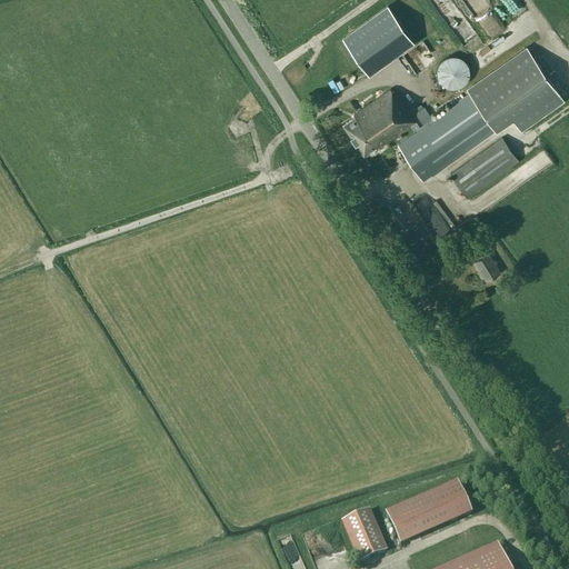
[(413,41),(388,6),(342,38),(368,73),(413,41)]
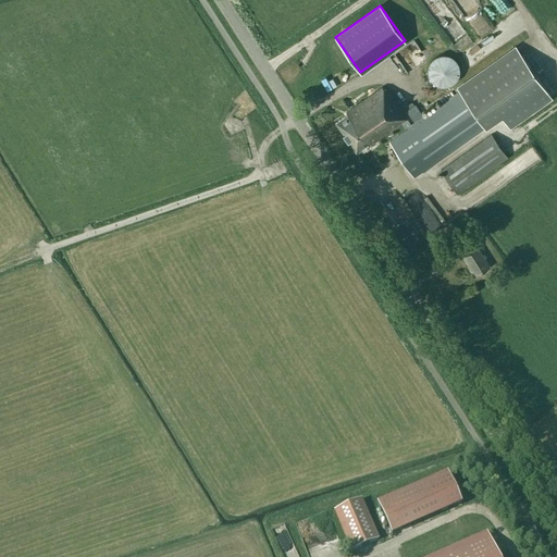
[(346,114),(335,122),(358,153),(403,121),(408,127),(388,140),(413,176),(502,114),(510,126),(553,97),(516,44),(457,85),(460,90),(411,124),(405,115),(406,115),(405,113),(404,113),(388,93),(387,94),(382,86),(346,113),(346,114)]
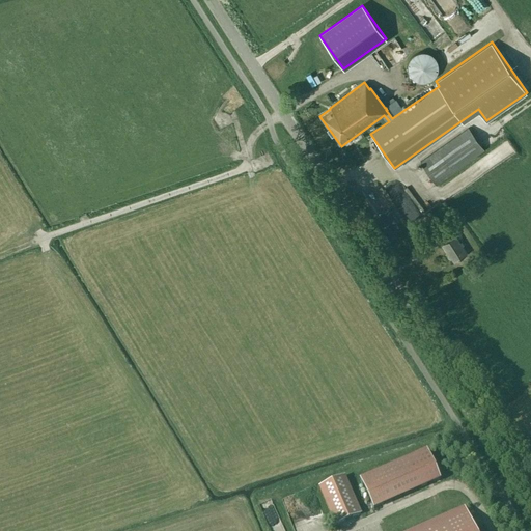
[(438,67),(438,64),(437,61),(436,59),(434,57),(431,55),(429,53),(426,52),(423,52),(420,52),(418,53),(415,54),(413,56),(411,58),(409,60),(408,63),(408,66),(408,70),(409,72),(410,75),(412,77),(414,79),(416,81),(419,82),(422,82),(425,82),(428,81),(430,80),(432,78),(435,76),(437,74),(438,71),(438,67)]
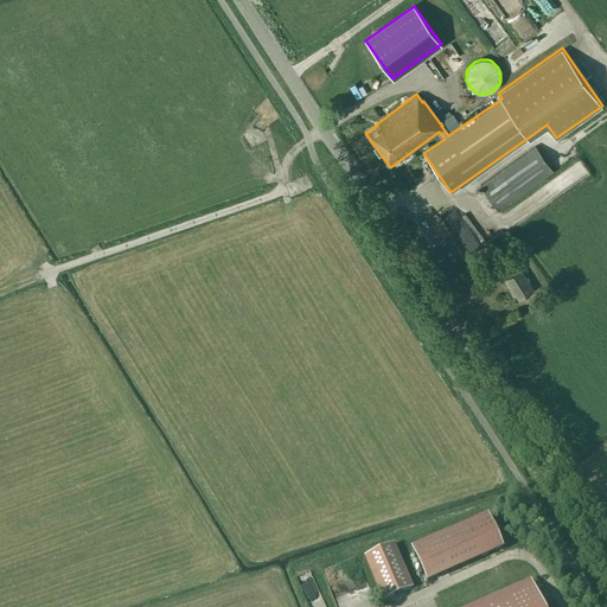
[(498,210),(553,171),(534,145),(480,184),(498,210)]
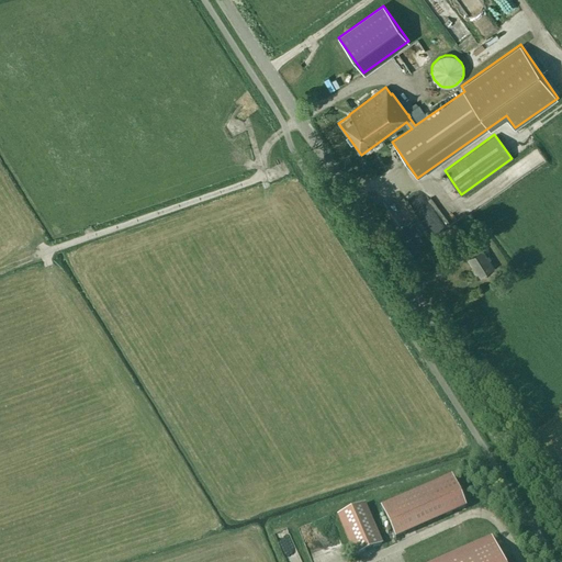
[(538,155),(487,179),(494,190),(543,167),(538,155)]
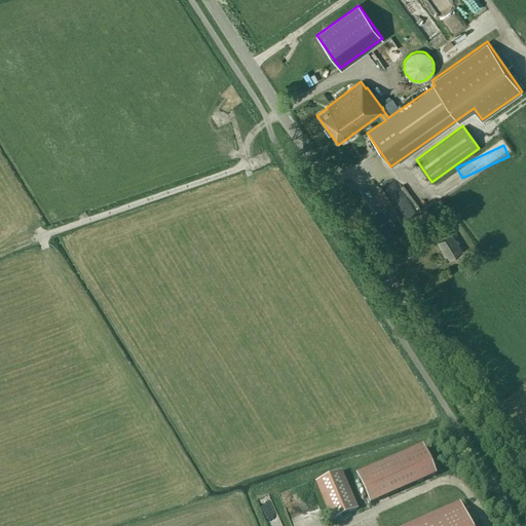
[(417,189),(412,192),(416,202),(422,200),(417,189)]
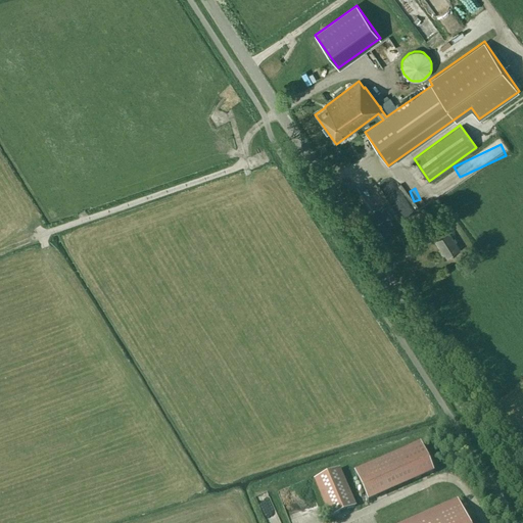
[(446,257),(459,249),(448,232),(450,231),(447,226),(438,232),(441,236),(436,240),(446,257)]
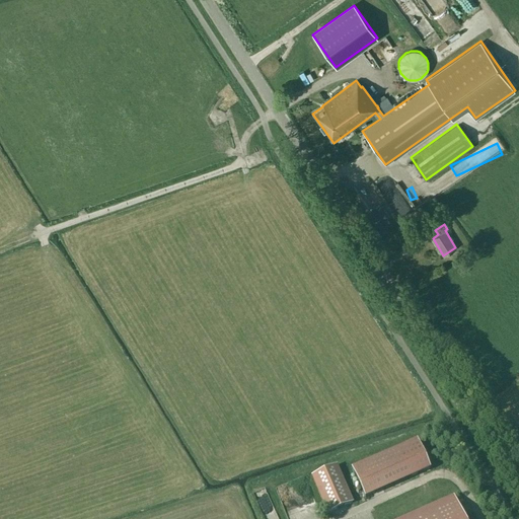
[(352,468),(364,498),(429,469),(416,440),(352,468)]
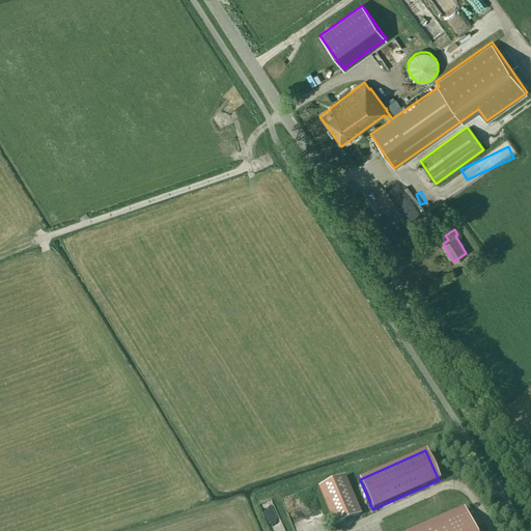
[(337,526),(361,515),(345,477),(319,486),(337,526)]
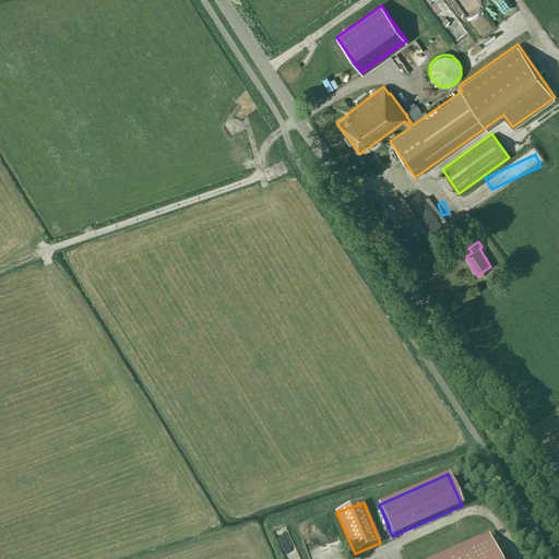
[(499,558),(489,535),(435,558),(499,558)]
